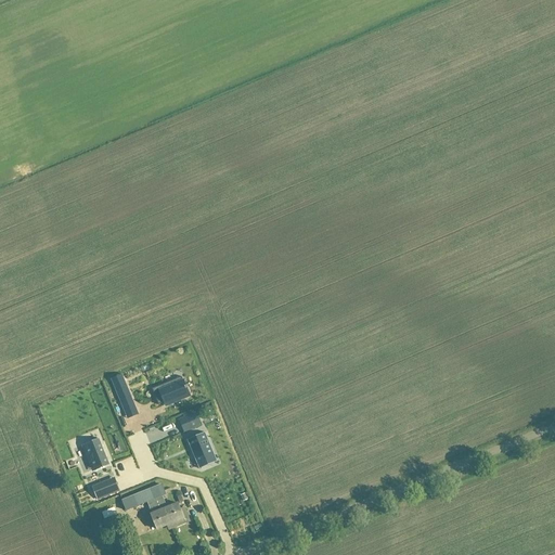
[(173,381),(152,389),(158,405),(173,399),(175,402),(189,396),(183,382),(175,385),(173,381)]
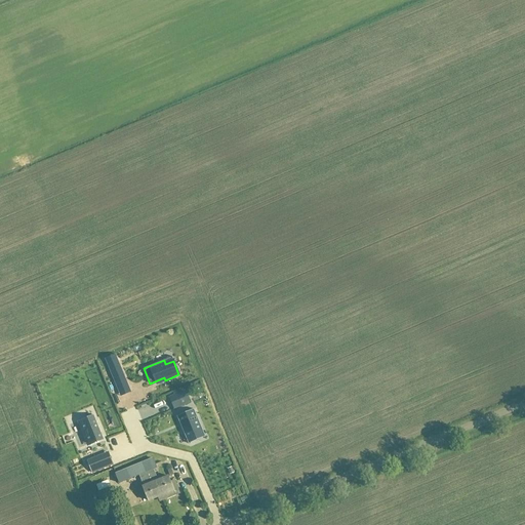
[(118,363),(109,367),(121,396),(130,392),(118,363)]
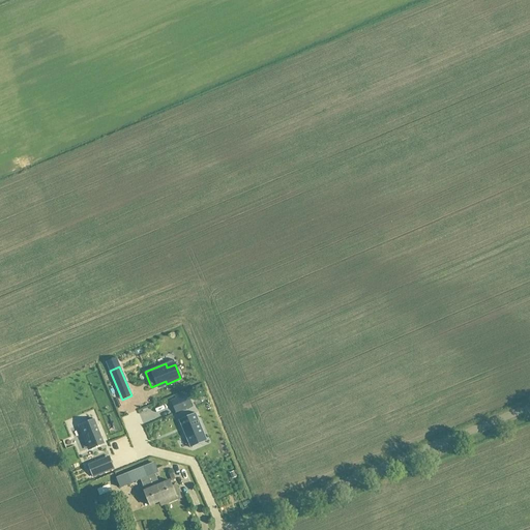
[(171,402),(176,413),(190,406),(185,394),(171,402)]
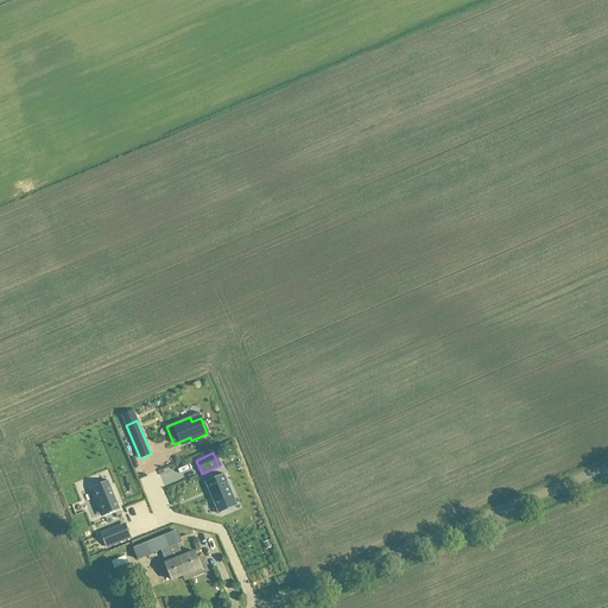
[(225,474),(206,482),(215,508),(232,501),(235,500),(228,483),(225,474)]
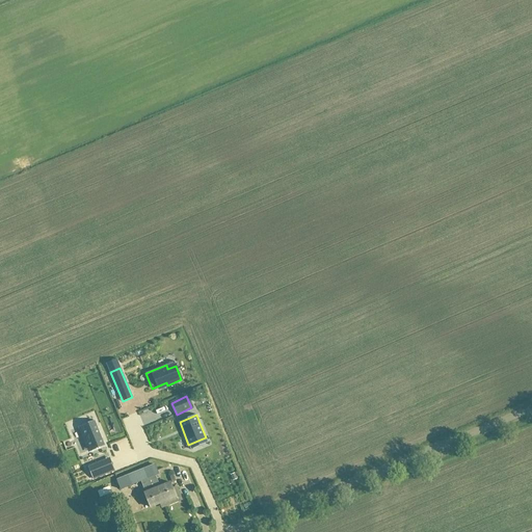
[(95,421),(80,426),(90,451),(104,445),(104,447),(105,446),(95,421)]
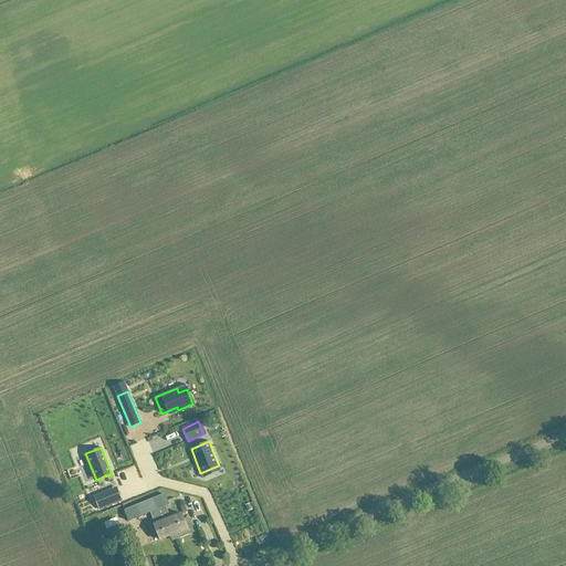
[(190,490),(194,499),(202,495),(198,486),(190,490)]
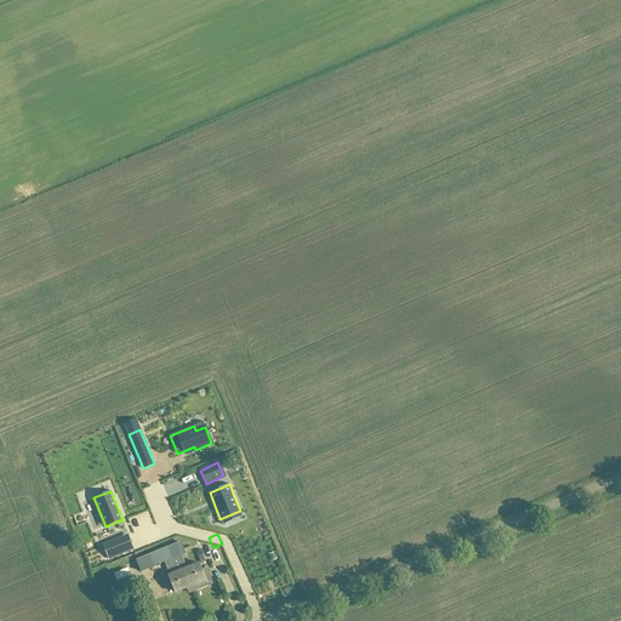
[(119,540),(112,542),(117,556),(124,553),(119,540)]
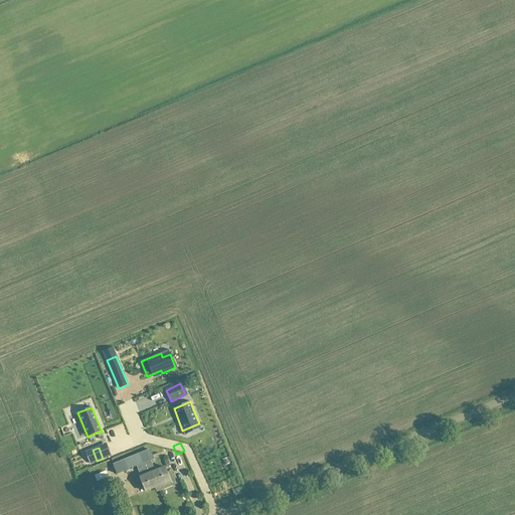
[(149,450),(114,465),(118,474),(154,460),(149,450)]
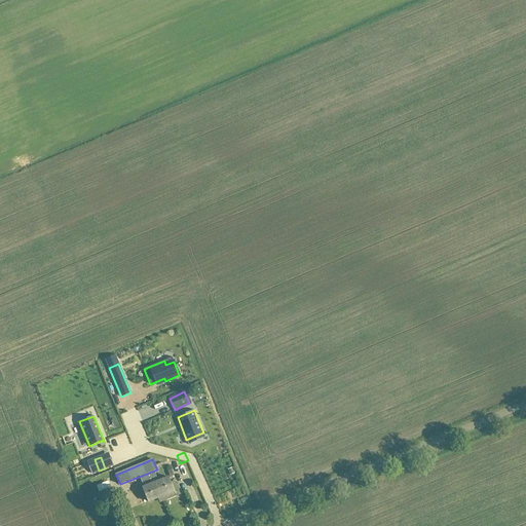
[(154,471),(140,477),(144,488),(149,502),(162,497),(165,496),(159,482),(154,471)]
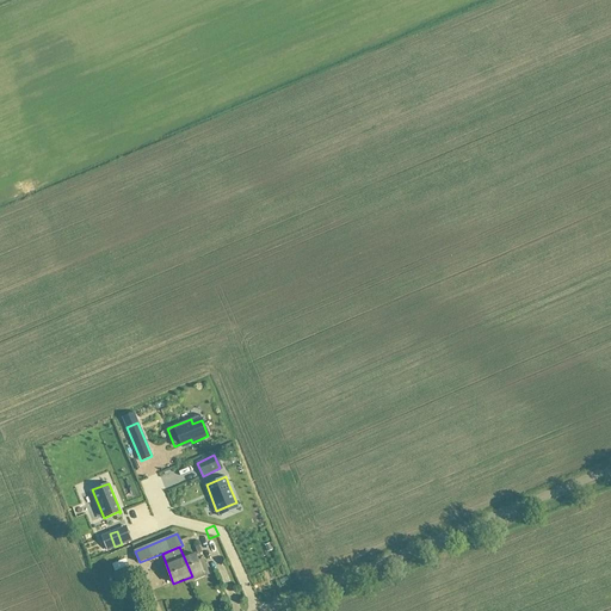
[(197,555),(185,560),(192,576),(189,578),(190,582),(209,574),(203,560),(199,561),(197,555)]
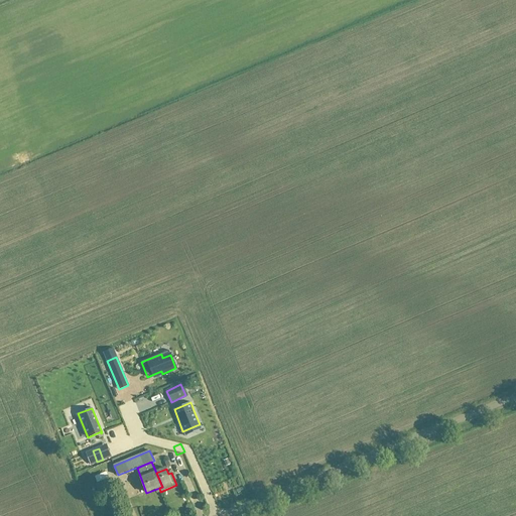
[(114,494),(108,479),(97,483),(101,495),(107,492),(109,497),(114,494)]
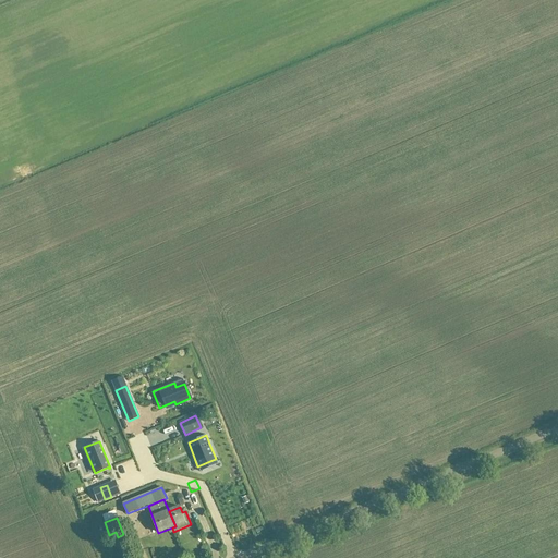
[(146,538),(137,542),(141,548),(148,546),(146,538)]
